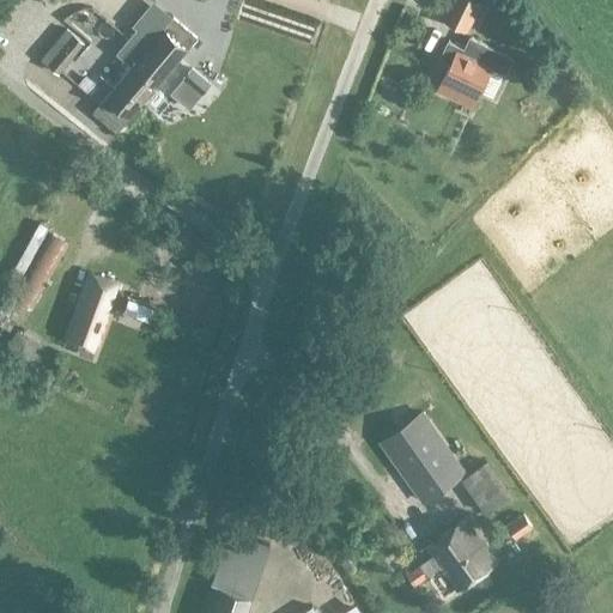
[(467,31),(481,1),(478,0),(450,0),(441,19),(467,31)]
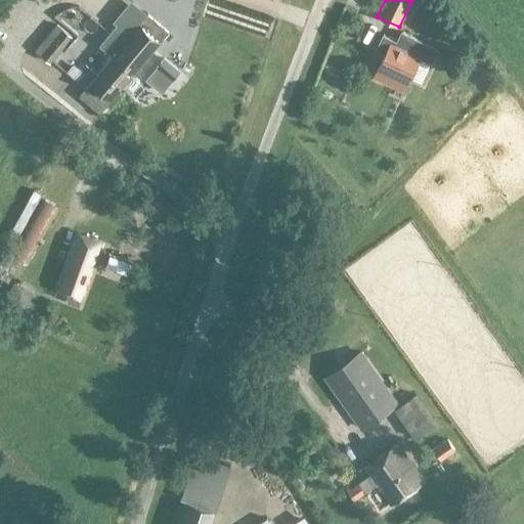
[(98,113),(158,42),(168,31),(147,14),(130,35),(118,24),(98,45),(112,56),(79,96),(98,113)]
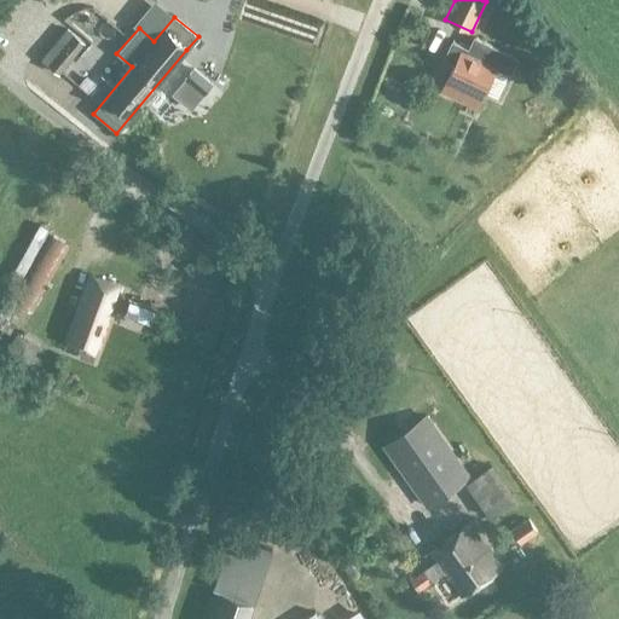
[(59,75),(85,42),(68,28),(41,59),(59,75)]
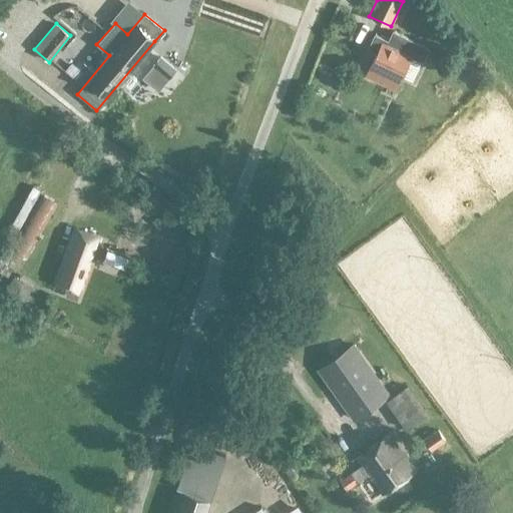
[(395,89),(411,55),(384,42),(386,38),(375,33),(368,48),(377,53),(366,75),(395,89)]
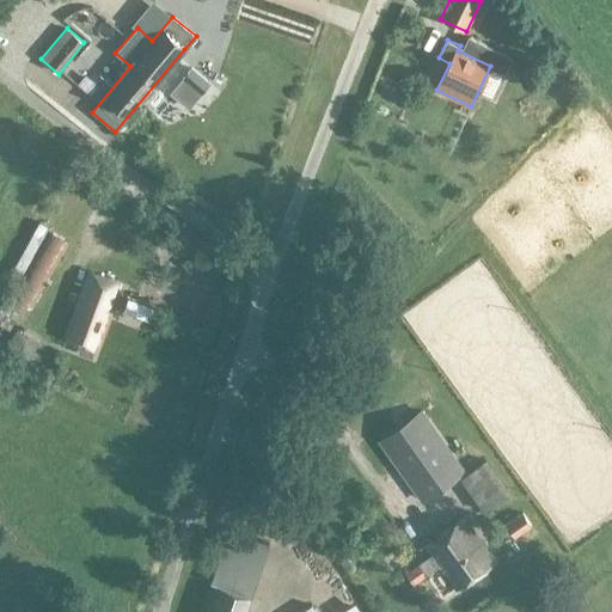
[(210,83),(191,67),(182,79),(201,95),(210,83)]
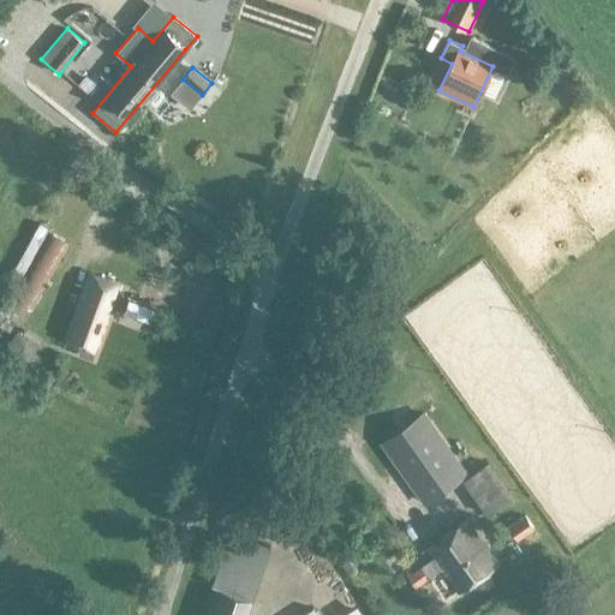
[(31,311),(71,242),(51,230),(11,299),(31,311)]
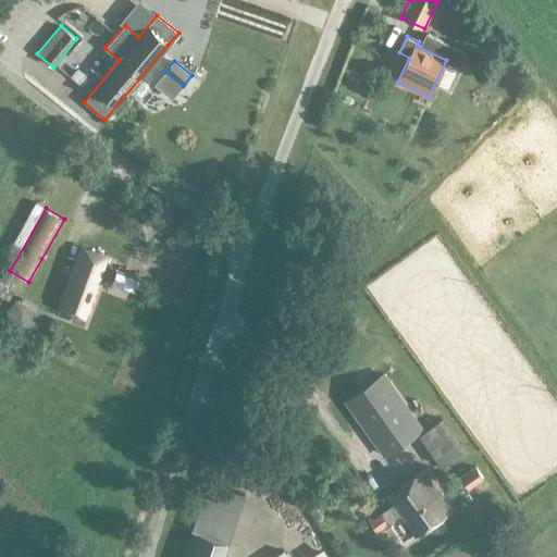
[(81,323),(106,257),(81,247),(59,307),(74,313),(72,320),(81,323)]
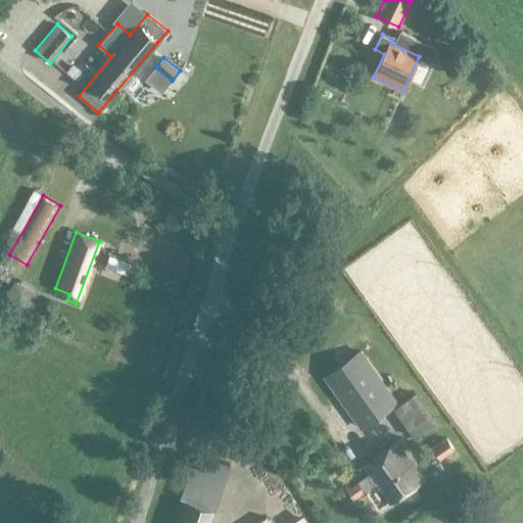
[(397,402),(361,350),(323,375),(362,428),(397,402)]
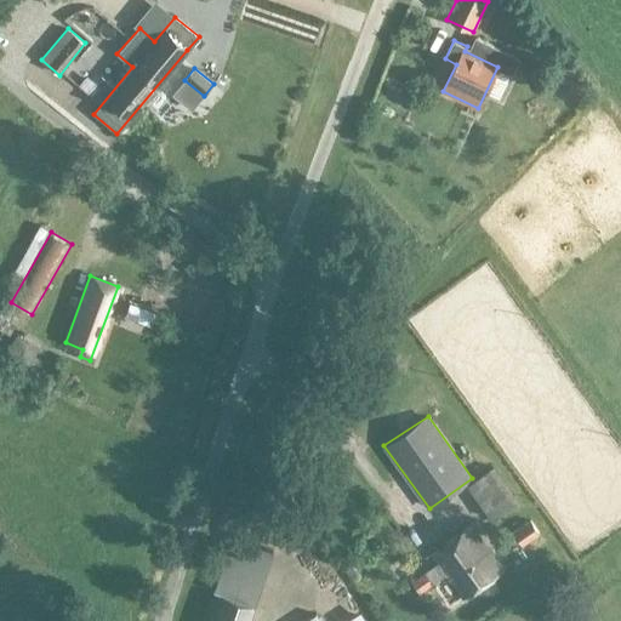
[(494,467),(468,485),(493,520),(519,502),(494,467)]
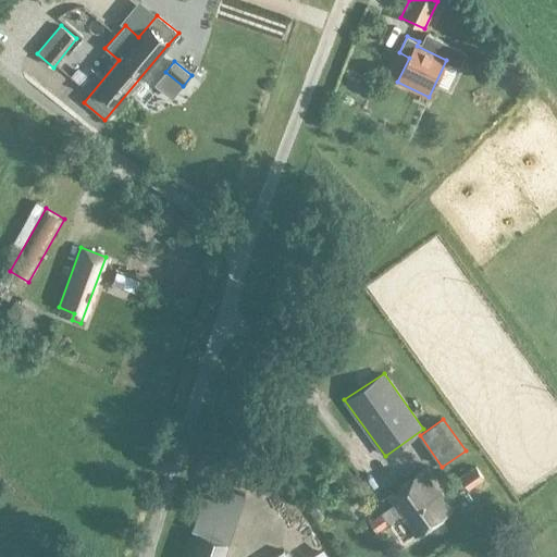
[(459,475),(468,490),(483,479),(474,466),(459,475)]
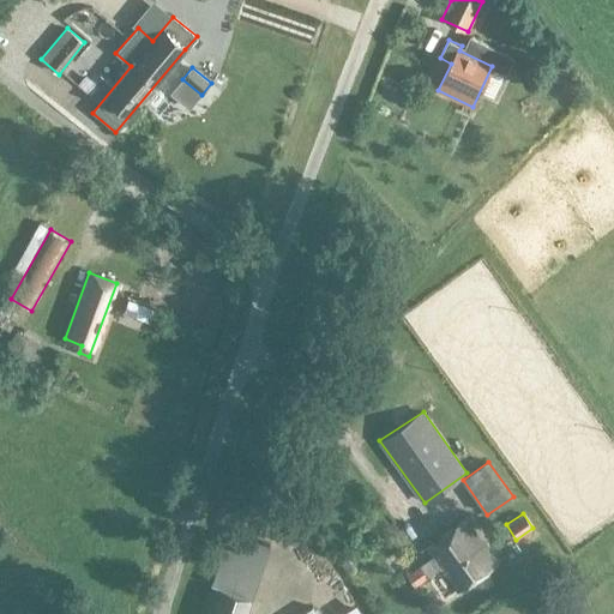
[(458,590),(498,563),(467,518),(427,547),(433,555),(419,566),(420,567),(421,566),(428,577),(441,567),(458,590)]
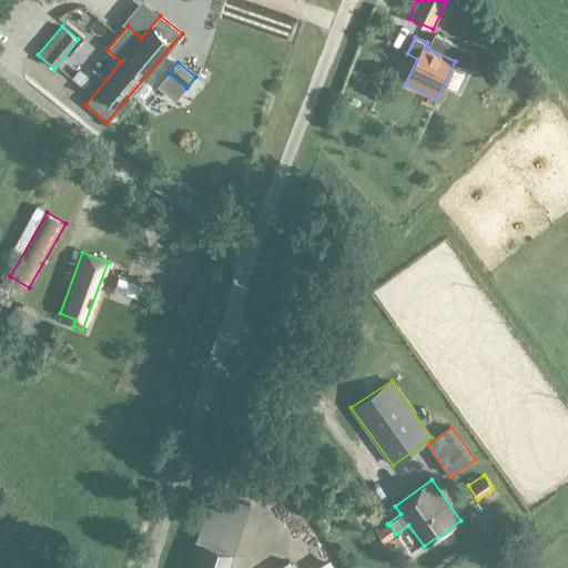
[(376,533),(383,543),(396,534),(389,524),(388,525),(376,533)]
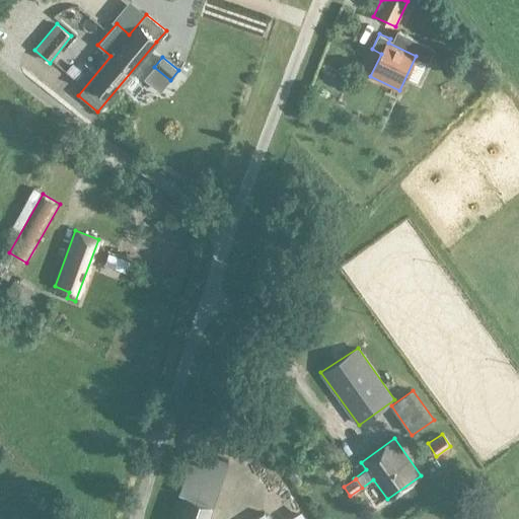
[(209,518),(214,506),(213,506),(178,494),(169,518),(209,518)]
